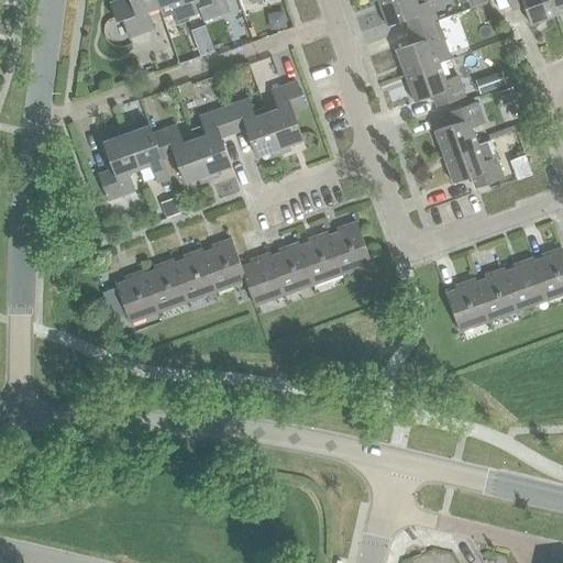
[(158,7),(155,0),(117,0),(109,3),(116,22),(122,20),(129,37),(153,30),(146,11),(158,7)]
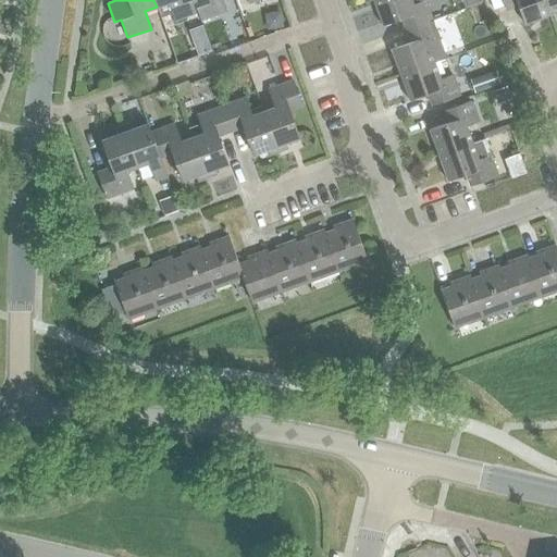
[(153,0),(157,7),(169,2),(175,21),(199,12),(194,0),(153,0)]
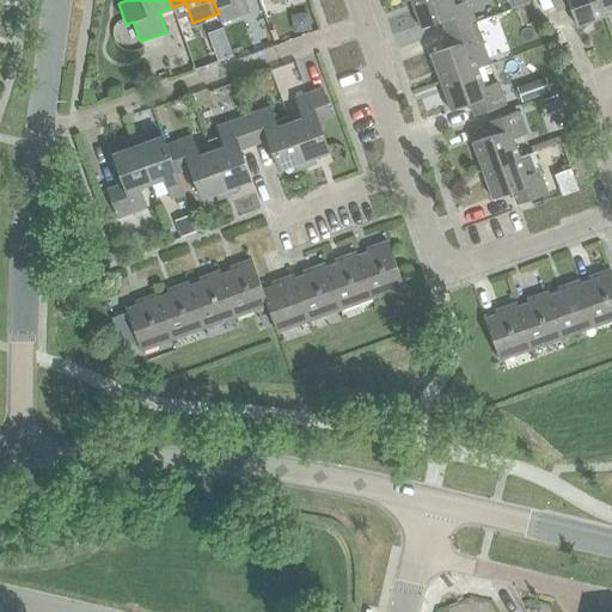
[(213,0),(219,13),(221,23),(248,13),(243,0),(213,0)]
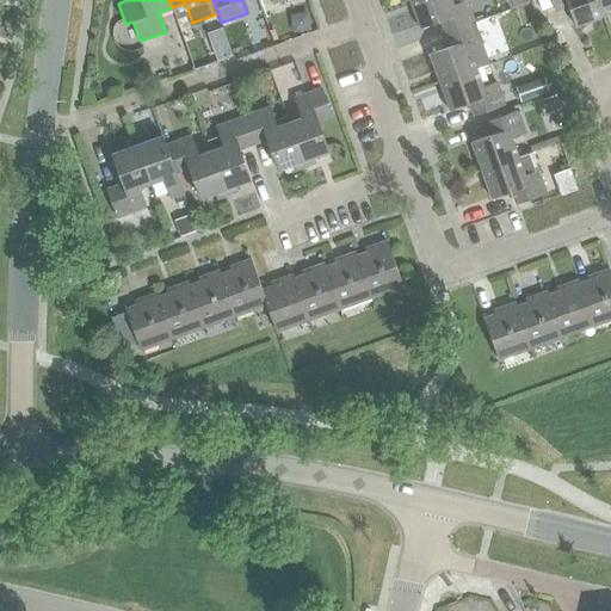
[(439,20),(444,34),(475,23),(466,0),(452,5),(451,0),(408,0),(419,29),(439,20)]
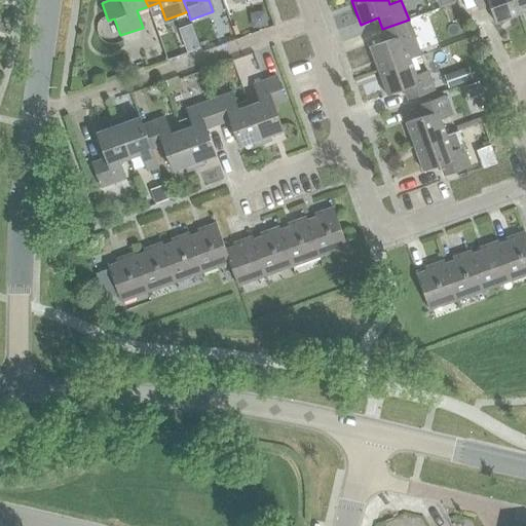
[(462,0),(466,9),(476,5),(474,0),(462,0)]
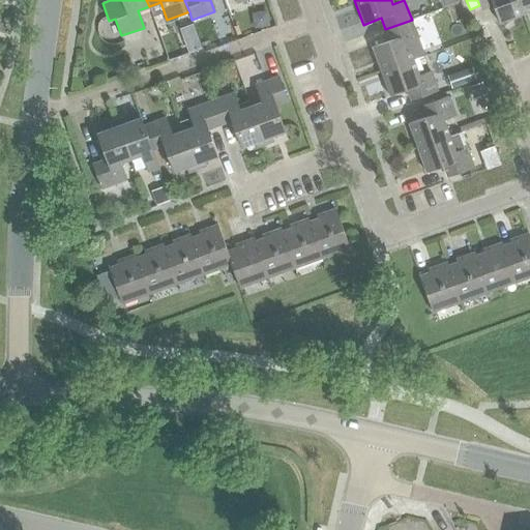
[(499,23),(523,15),(518,0),(477,0),(479,5),(481,9),(493,5),(499,23)]
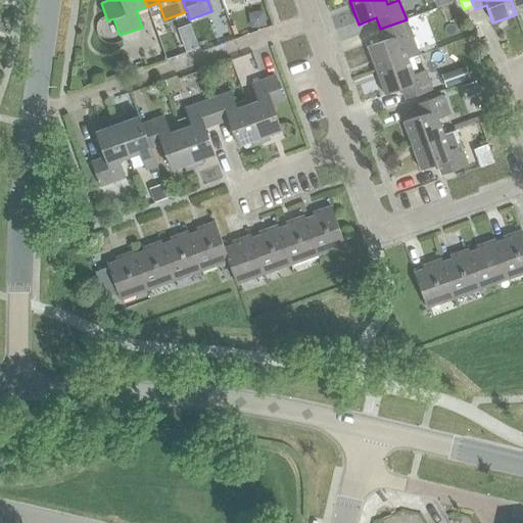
[(522,0),(511,0),(516,14),(522,11),(522,0)]
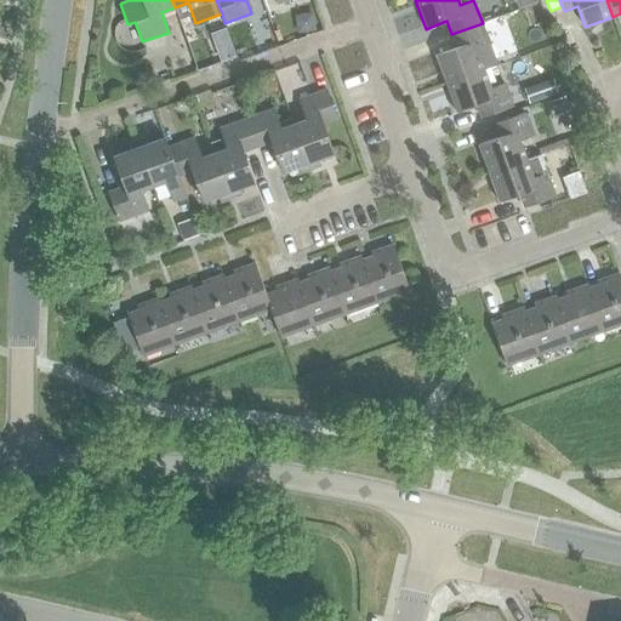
[(436,56),(445,84),(484,70),(477,51),(491,46),(483,23),(451,34),(456,47),(436,56)]
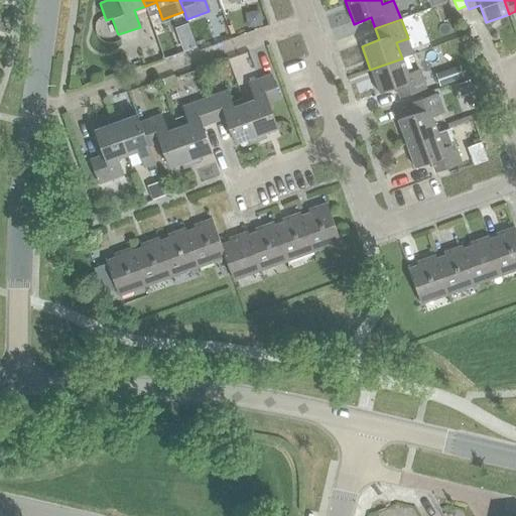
[(402,58),(370,70),(379,93),(396,87),(400,98),(425,89),(418,69),(407,73),(402,58)]
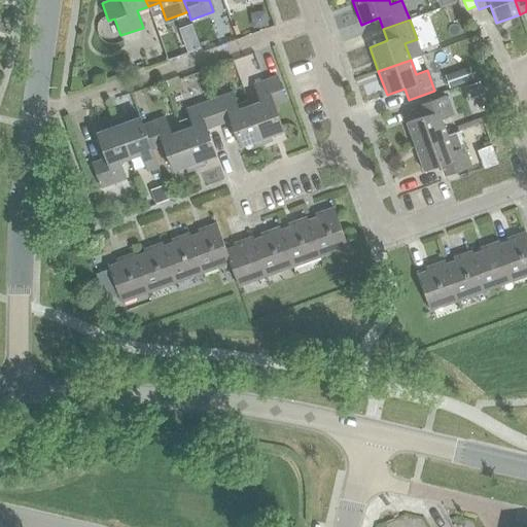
[(445,75),(449,89),(472,80),(467,67),(445,75)]
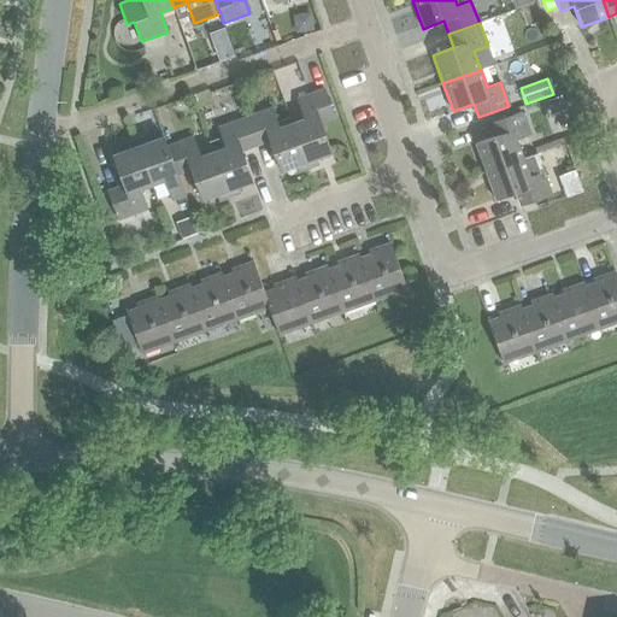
[(305,118),(292,123),(309,169),(318,165),(316,158),(331,153),(319,122),(334,117),(323,88),(298,98),(305,118)]
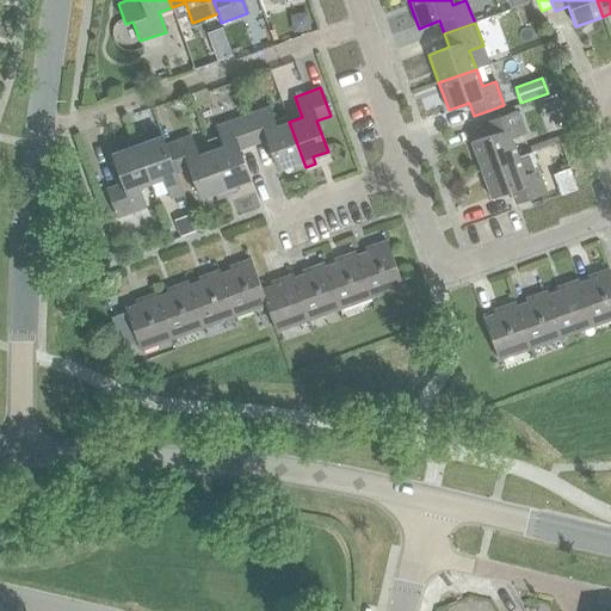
[(545,99),(550,113),(560,110),(555,96),(545,99)]
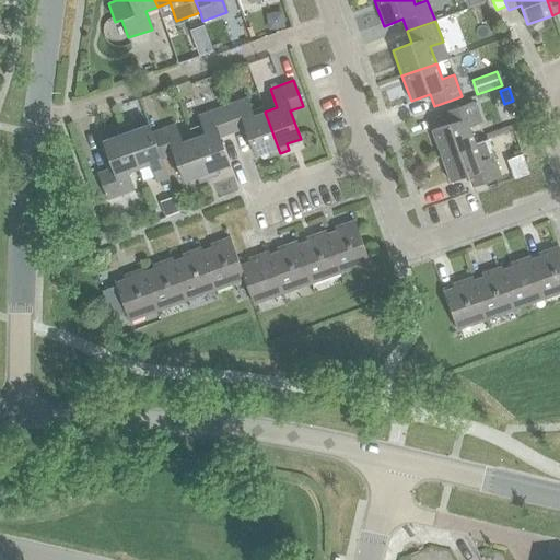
[(245,97),(222,106),(232,132),(245,128),(255,155),(268,150),(270,156),(280,153),(265,112),(253,116),(245,97)]
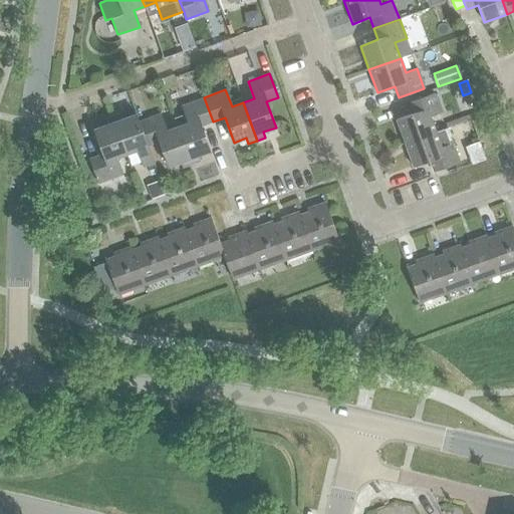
[(396,119),(404,144),(436,133),(430,116),(441,112),(435,93),(409,102),(413,113),(396,119)]
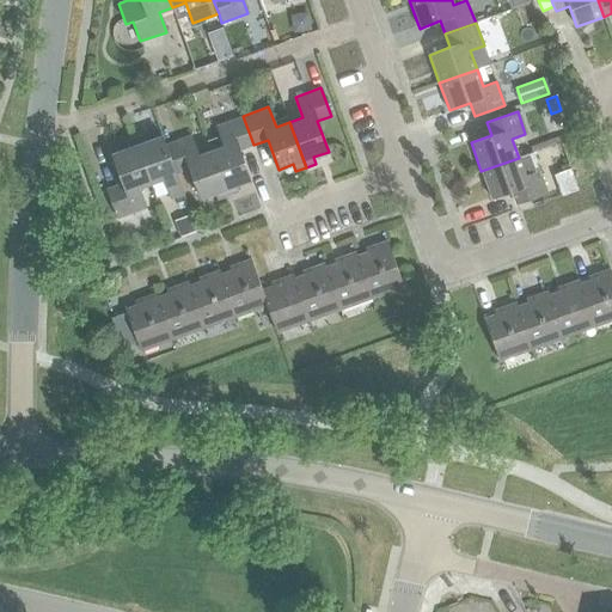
[(207,141),(210,151),(227,196),(238,193),(236,185),(250,181),(239,150),(254,145),(243,116),(216,126),(220,136),(207,141)]
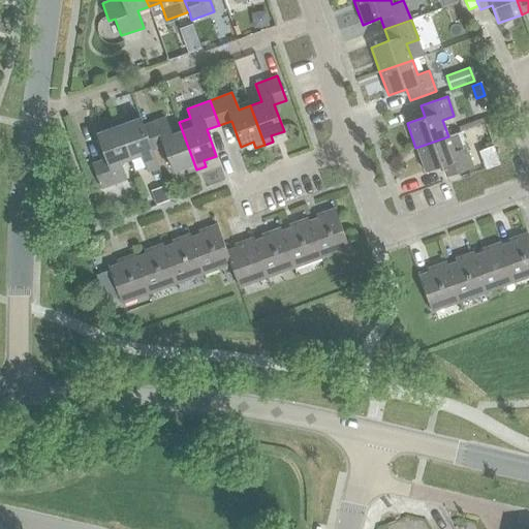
[(125,116),(116,120),(130,158),(142,154),(152,183),(162,179),(152,150),(143,125),(139,117),(127,122),(125,116)]
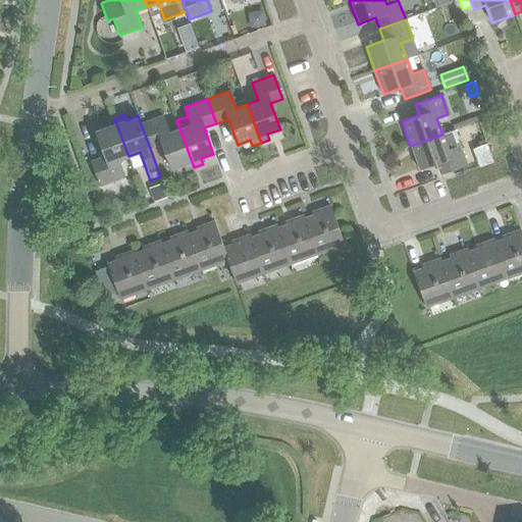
[(162,115),(141,123),(150,148),(161,144),(170,169),(184,164),(186,170),(194,167),(179,128),(168,133),(162,115)]
